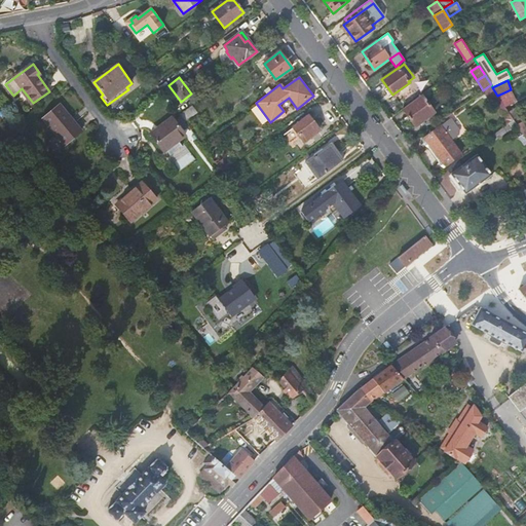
[(483,90),(482,91),(487,98),(489,97),(495,107),(501,102),(497,96),(492,87),(491,84),(483,90)]
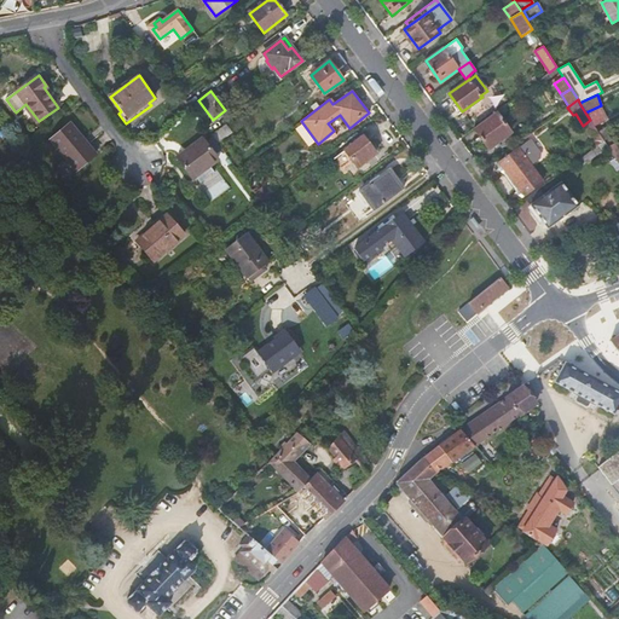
[(503,111),(501,108),(474,128),(490,149),(495,145),(498,143),(509,134),(496,117),(503,111)]
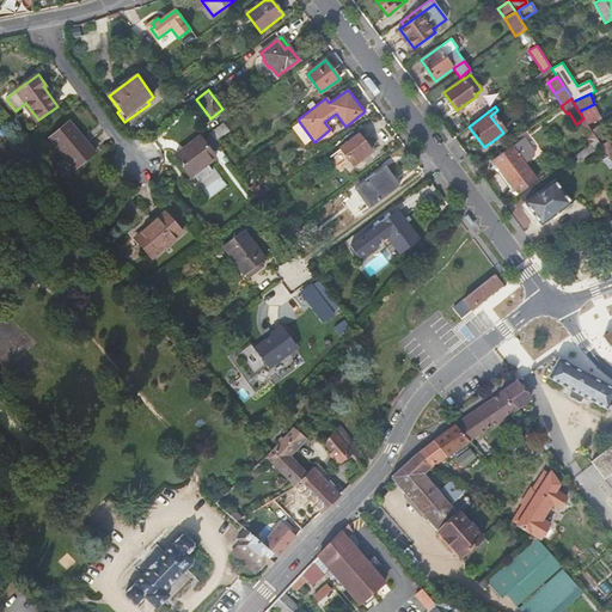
[(583,118),(576,124),(589,145),(592,144),(597,139),(591,130),(583,118)]
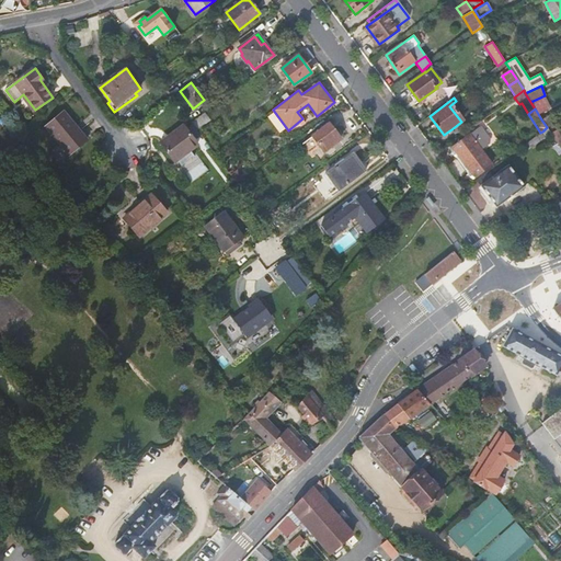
[(64,112),(46,126),(69,155),(87,139),(64,112)]
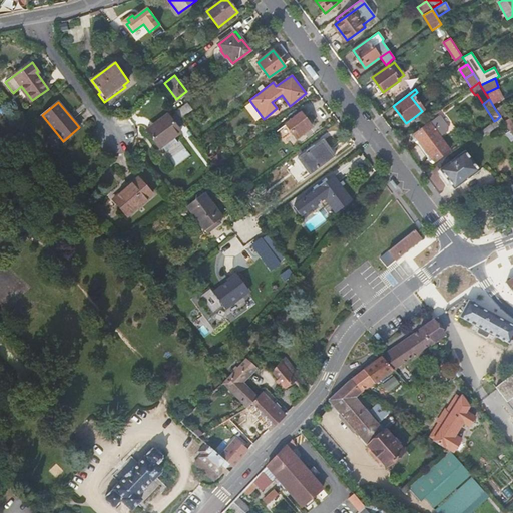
[(502,104),(495,109),(500,116),(508,112),(502,104)]
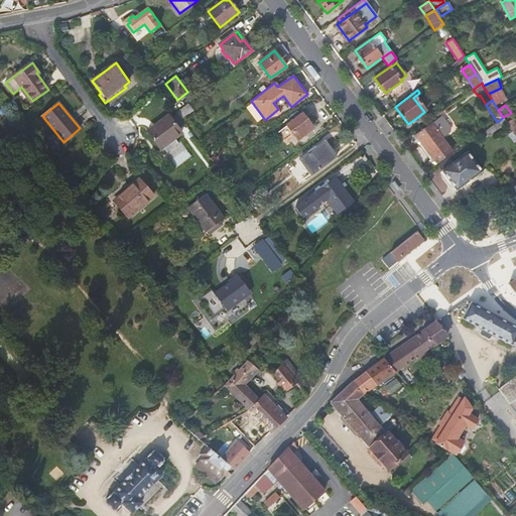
[(313,127),(302,114),(278,132),(284,140),(293,133),(297,139),(313,127)]
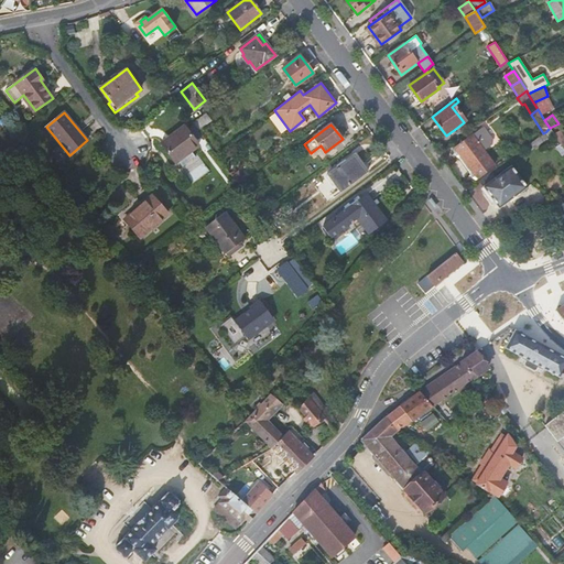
[(175,163),(177,161),(182,166),(196,156),(192,151),(198,145),(184,126),(161,143),(175,163)]
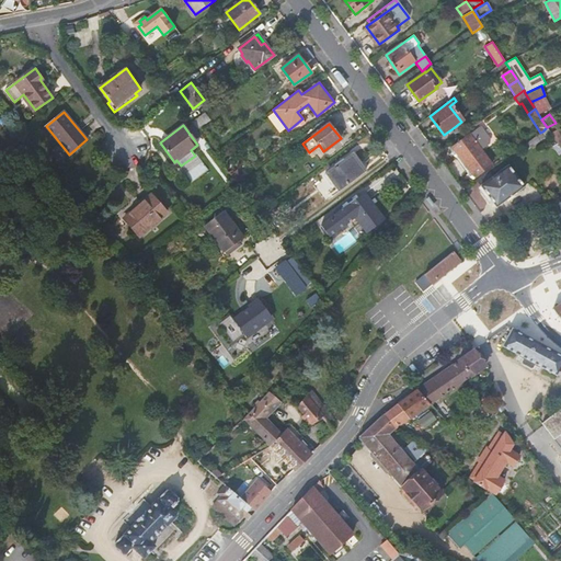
[(469,176),(472,179),(492,164),(481,149),(490,144),(490,139),(480,127),(470,134),(450,148),(451,152),(454,156),(457,158),(461,164),(467,171),(468,174),(469,176)]
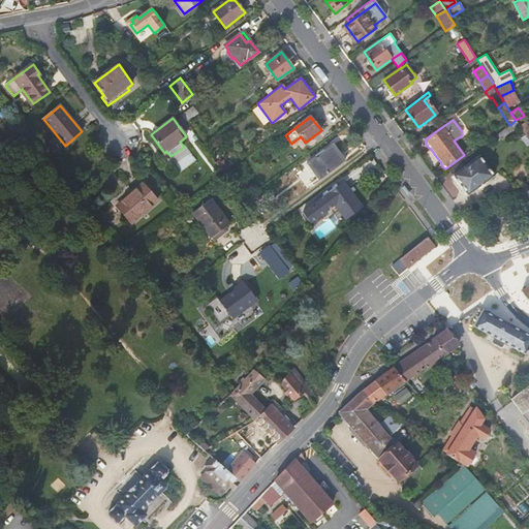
[(528,120),(520,125),(528,141),(528,120)]
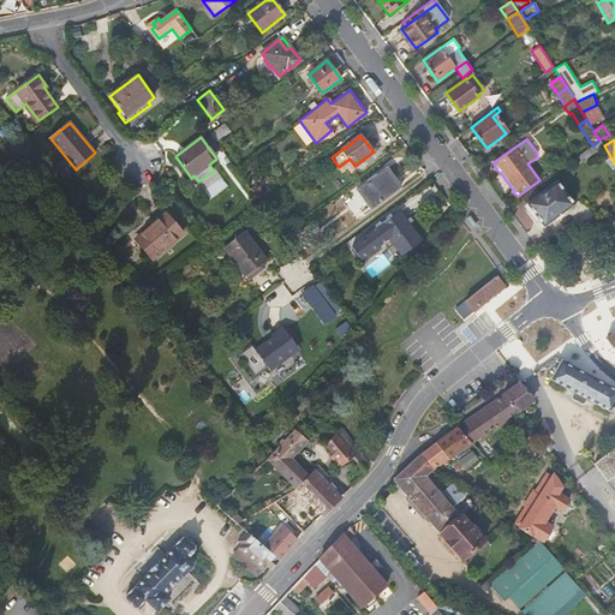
[(598,150),(595,144),(592,145),(581,154),(584,157),(586,160),(598,150)]
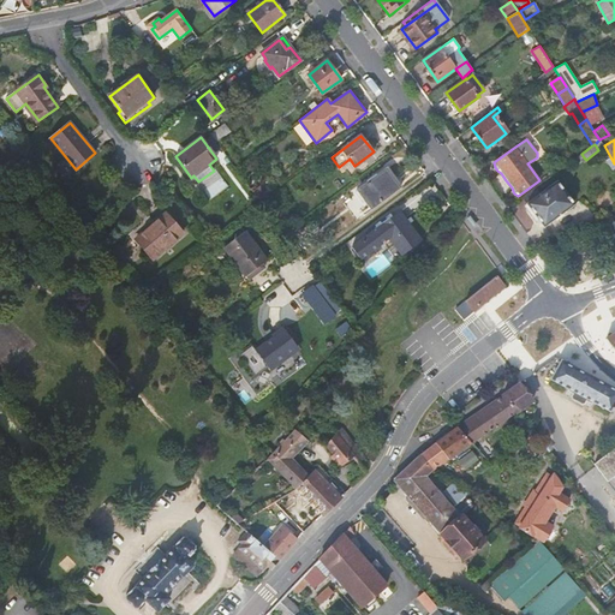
[(365,198),(374,209),(400,189),(386,169),(357,191),(363,199),(365,198)]
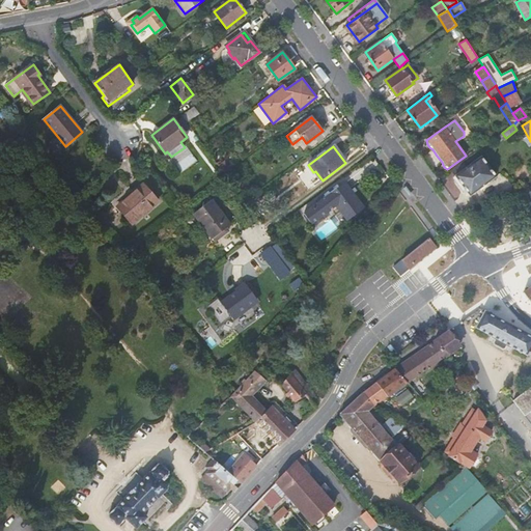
[(466,168),(454,175),(470,196),(496,176),(481,156),(466,168)]
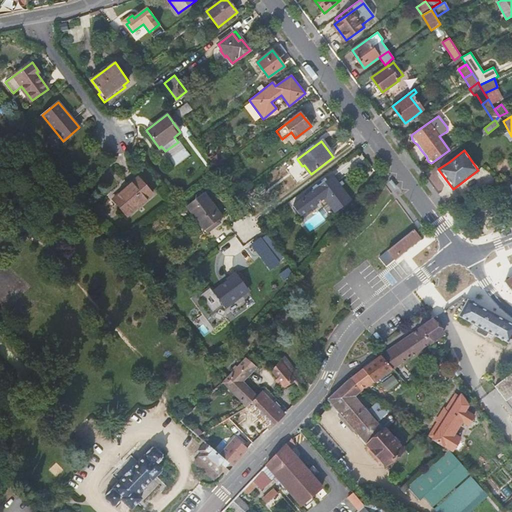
[(438,169),(449,162),(445,157),(435,164),(438,169)]
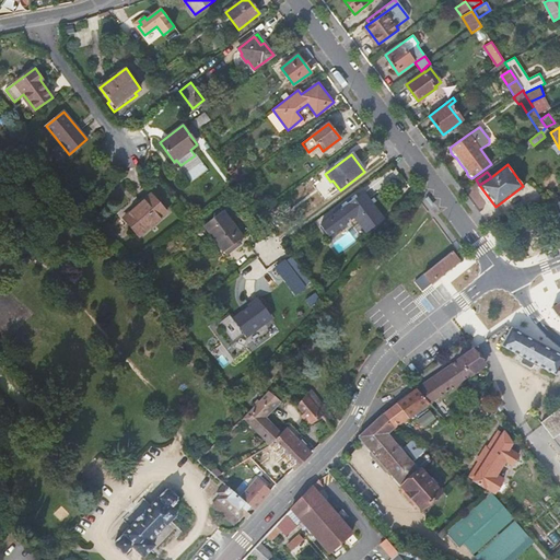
[(360,236),(384,219),(364,193),(321,224),(328,235),(348,221),(360,236)]
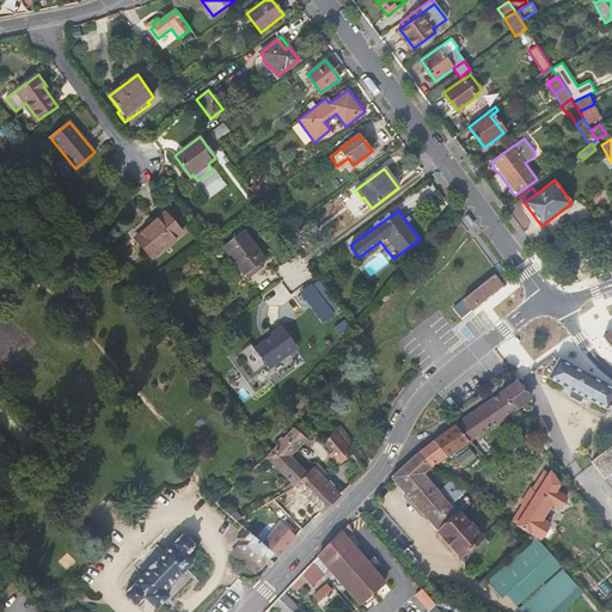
[(182,231),(165,212),(135,238),(152,257),(182,231)]
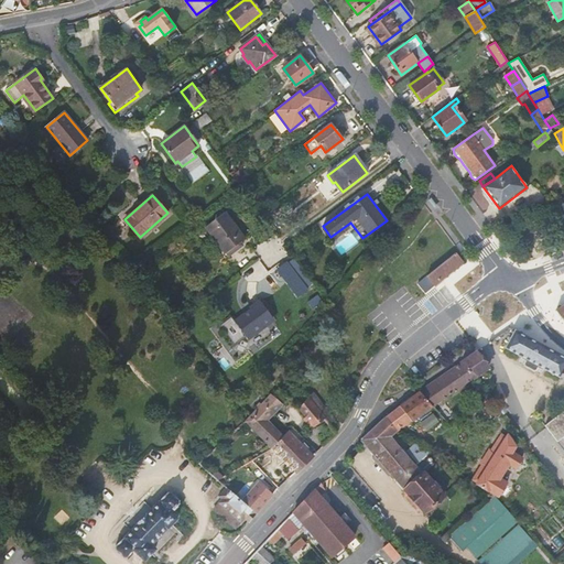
[(225,213),(206,227),(226,253),(245,239),(225,213)]
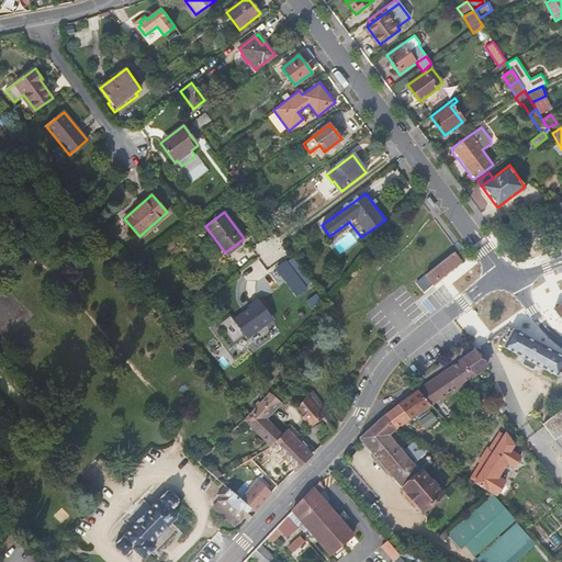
[(528,232),(525,248),(537,250),(539,234),(528,232)]
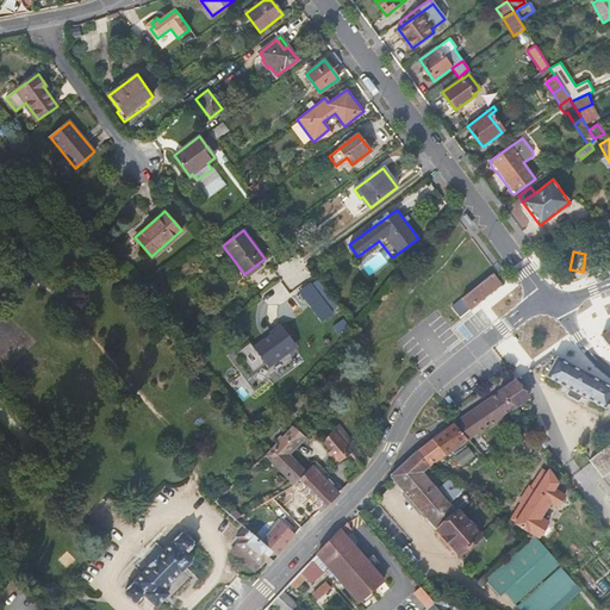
[(492,273),(461,299),(466,304),(470,307),(500,284),(492,273)]
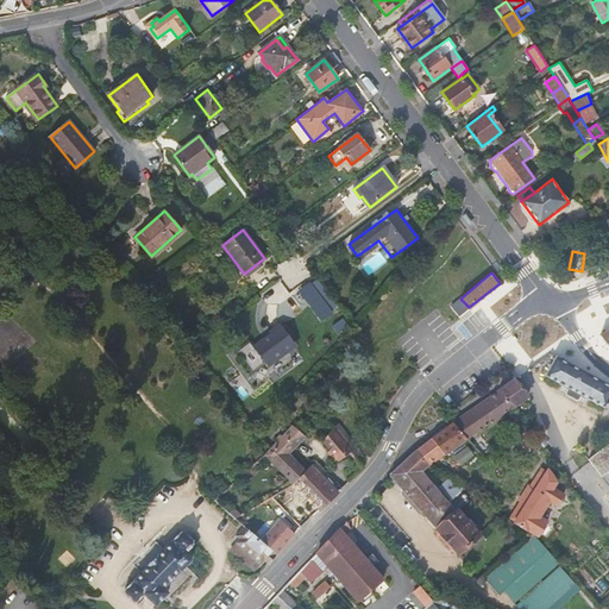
[(312,286),(331,312),(338,306),(318,281),(312,286)]
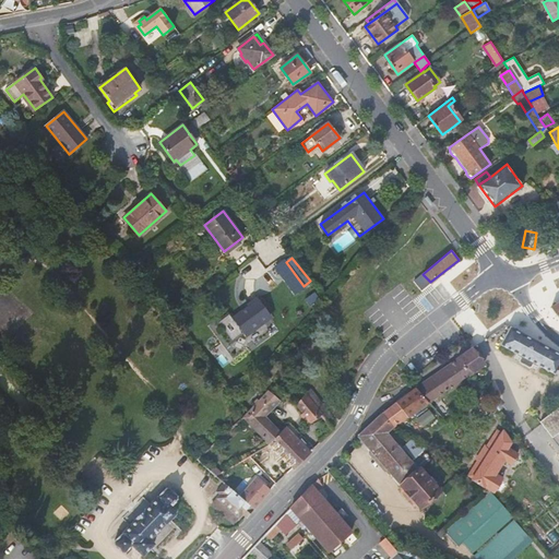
[(284,260),(275,266),(295,294),(305,287),(304,286),(286,262),(284,260)]
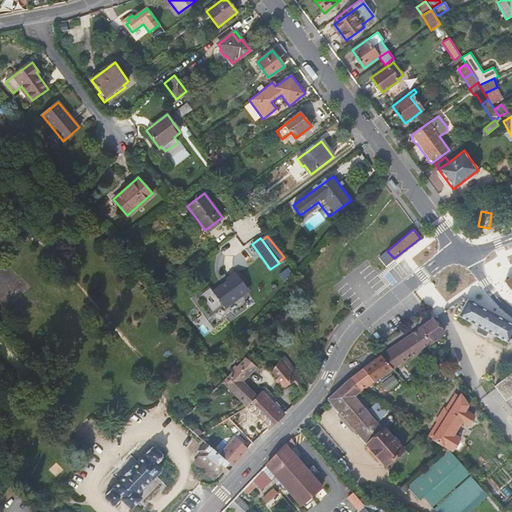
[(371,269),(365,272),(375,290),(381,287),(371,269)]
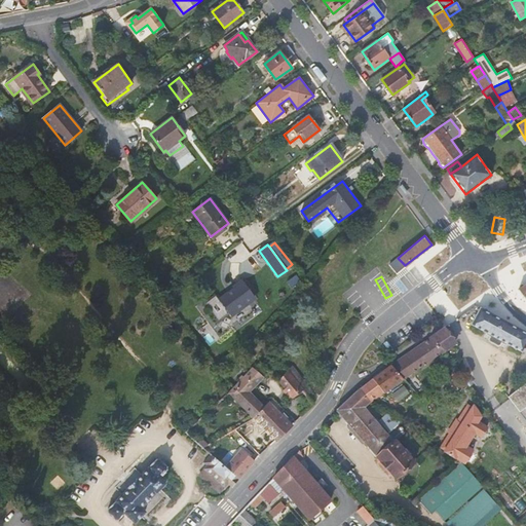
[(231,316),(256,298),(242,279),(232,287),(234,289),(219,300),(231,316)]
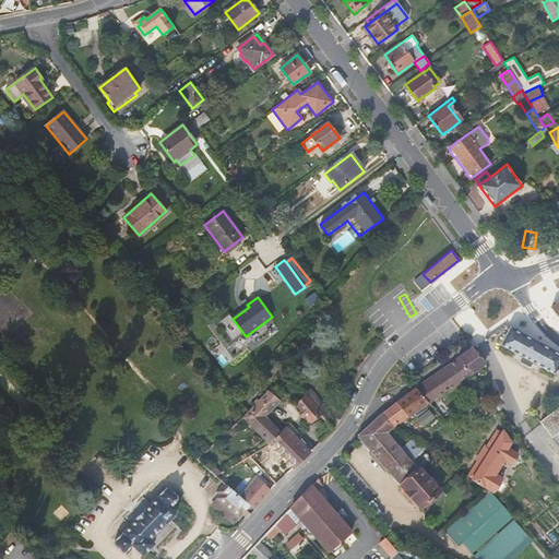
[(558,365),(558,354),(510,328),(501,344),(516,353),(515,355),(520,358),(519,360),(520,363),(530,368),(532,367),(533,365),(538,368),(539,365),(555,373),(556,372),(557,373),(558,371),(557,370),(558,365)]
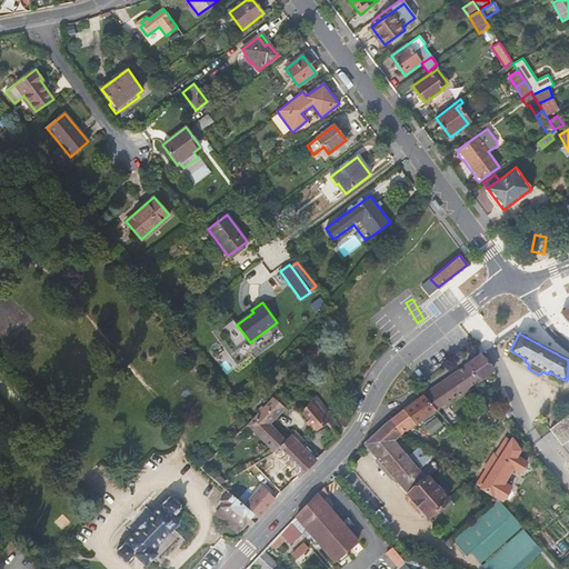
[(480,355),(465,366),(478,381),(492,370),(480,355)]
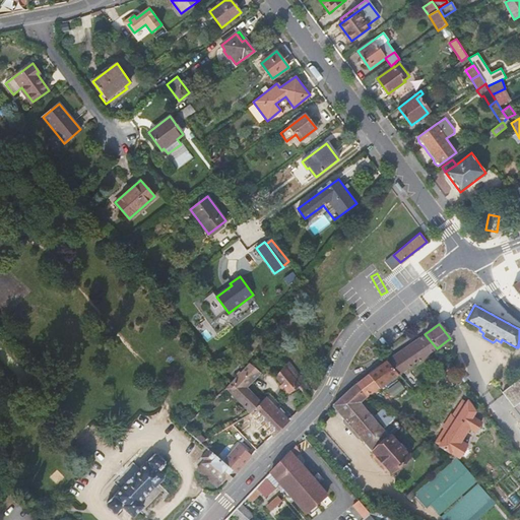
[(387,361),(399,375),(437,348),(425,334),(387,361)]
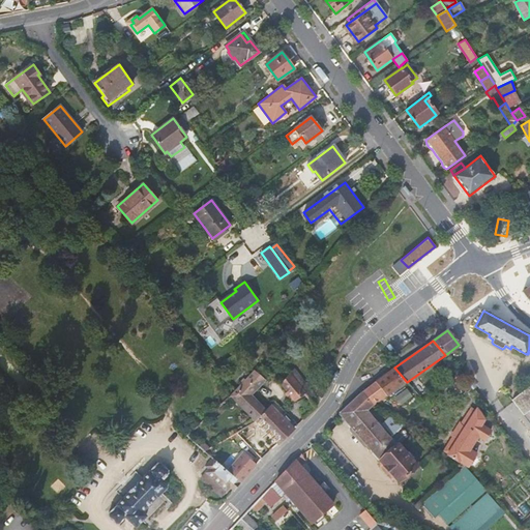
[(407,382),(394,367),(375,381),(385,394),(386,396),(407,382)]
